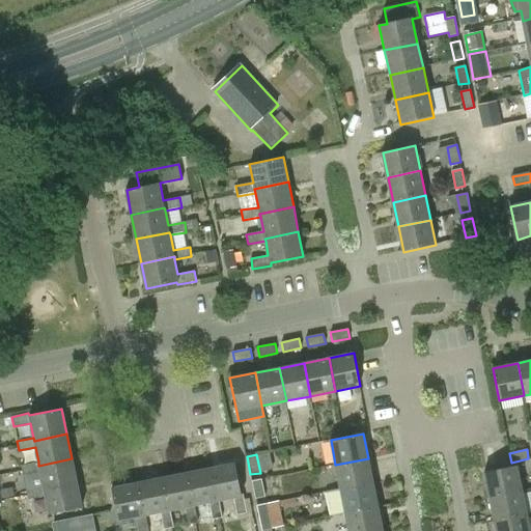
[(44,491),(77,483),(72,458),(38,466),(38,462),(21,466),(23,475),(39,472),(43,486),(44,491)]
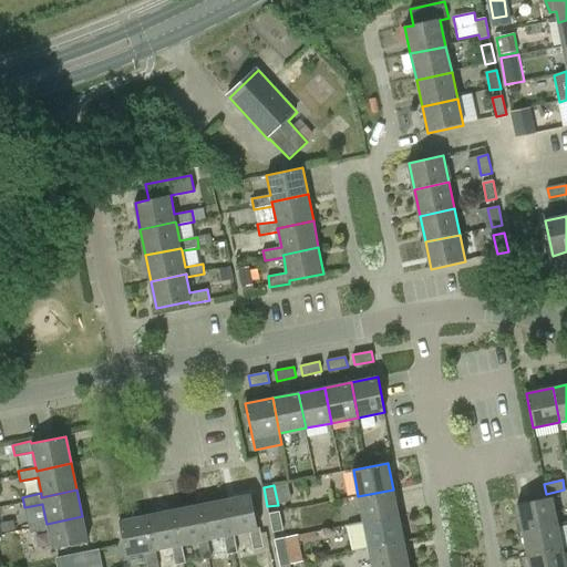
[(393,490),(358,496),(363,523),(398,516),(393,490)]
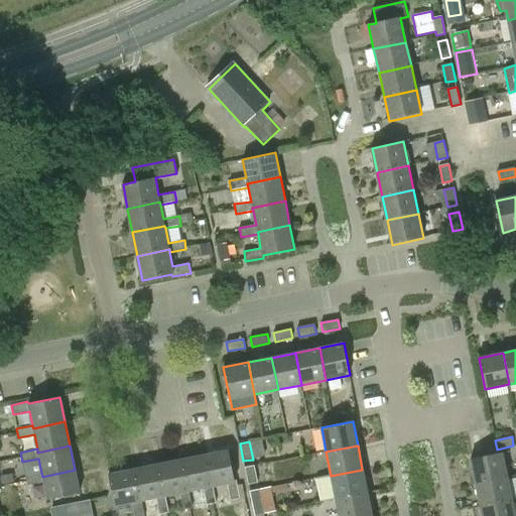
[(237,482),(234,483),(228,450),(204,456),(210,487),(213,487),(227,484),(231,500),(239,498),(237,482)]
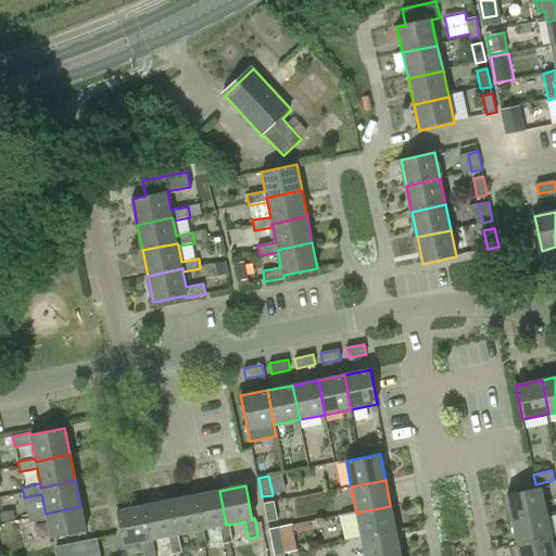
[(513,521),(546,515),(542,489),(508,495),(513,521)]
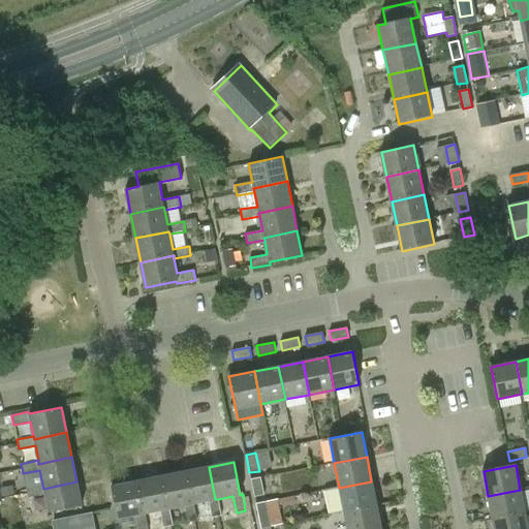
[(215,499),(209,467),(185,471),(191,504),(194,504),(209,501),(212,518),(213,518),(221,516),(218,499),(215,499)]
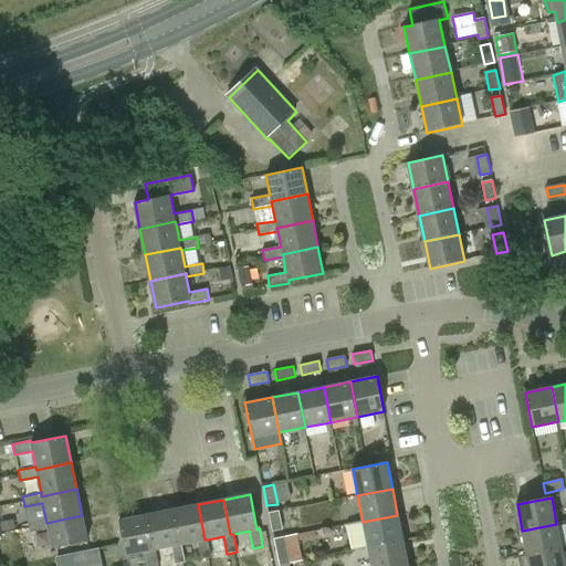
[(205,540),(198,504),(171,510),(179,545),(181,544),(197,542),(201,558),(211,557),(208,540),(205,540)]
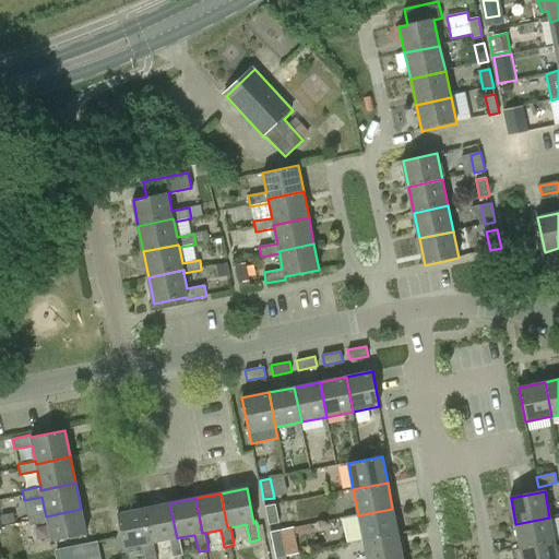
[(177,538),(169,503),(143,509),(151,544),(153,543),(169,539),(173,558),(182,556),(179,537),(177,538)]
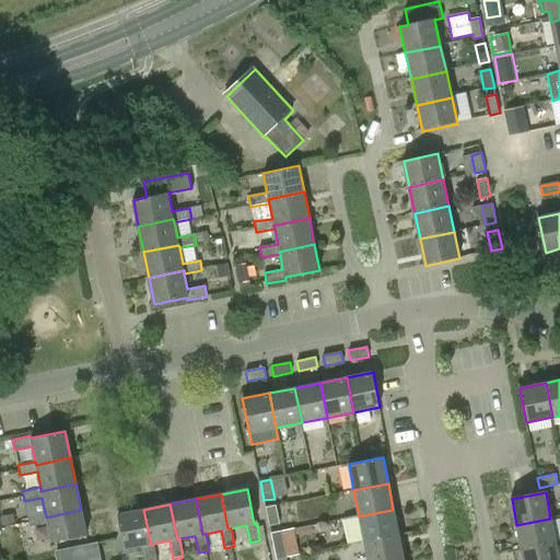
[(269,525),(279,524),(276,505),(266,506),(269,525)]
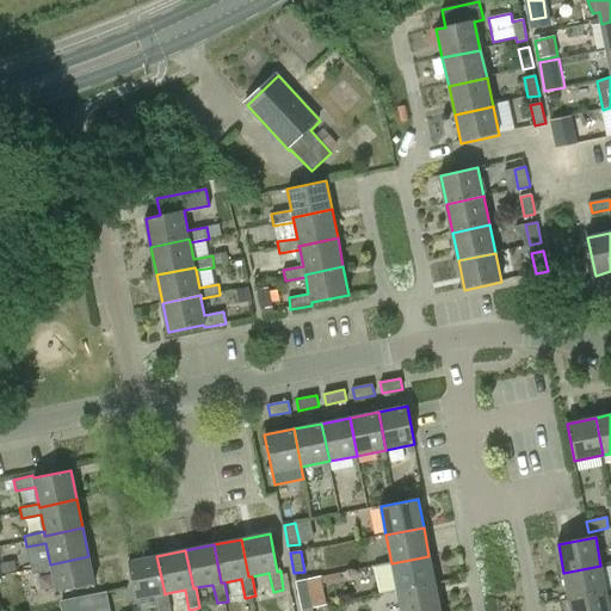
[(56,592),(94,585),(88,556),(50,565),(49,560),(30,565),(32,575),(51,571),(56,592)]
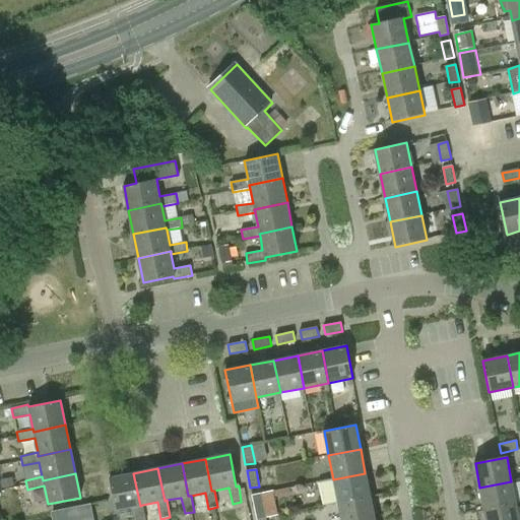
[(140,506),(133,473),(109,478),(116,511),(133,507),(136,519),(145,519),(142,505),(140,506)]
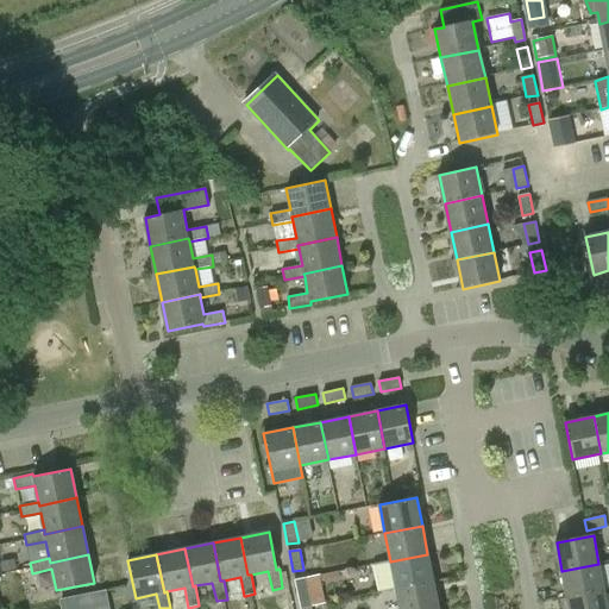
[(378,594),(396,590),(433,583),(427,554),(390,562),(372,565),(378,594)]
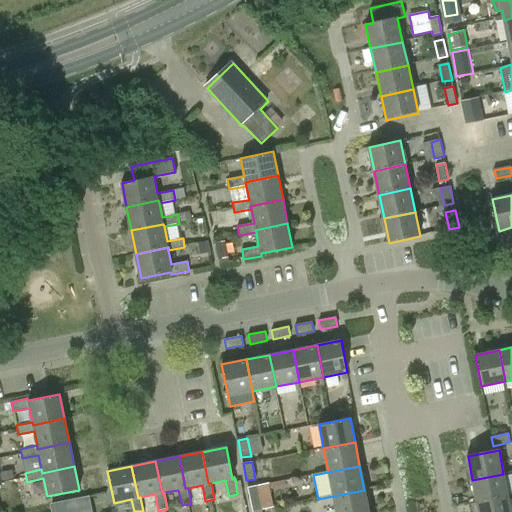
[(503,474),(472,480),(477,503),(508,497),(503,474)]
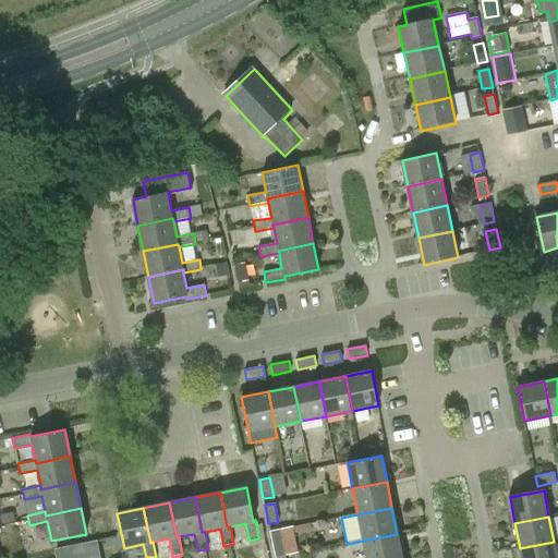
[(274,549),(283,547),(280,529),(270,531),(274,549)]
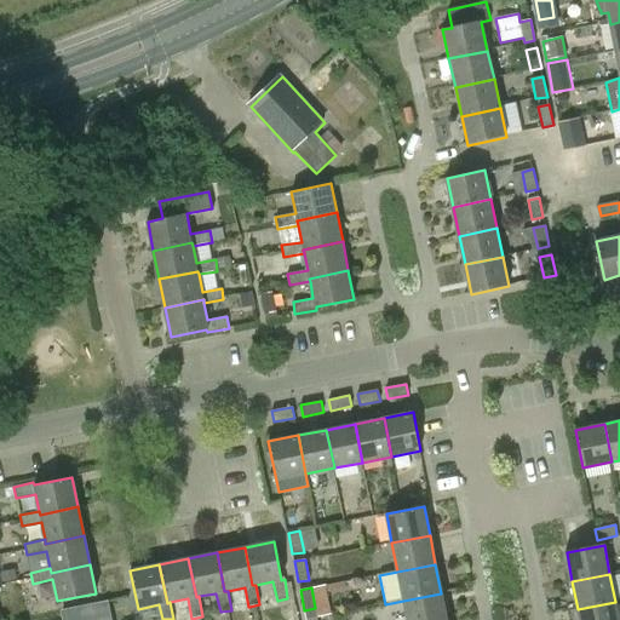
[(406,619),(446,619),(441,593),(403,601),(406,619)]
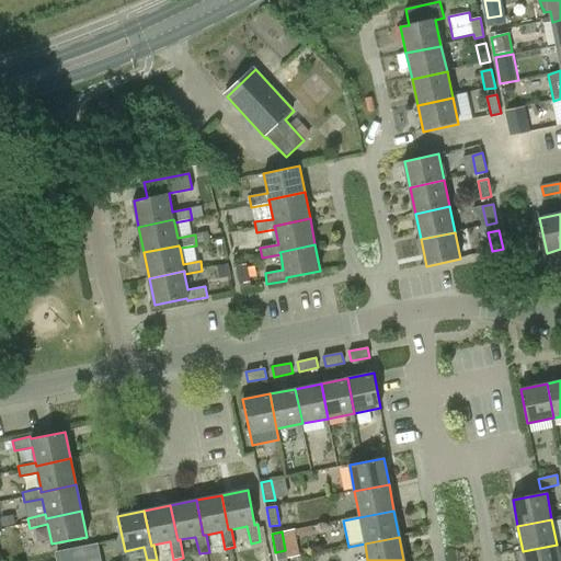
[(103,560),(103,545),(58,547),(58,560),(103,560)]
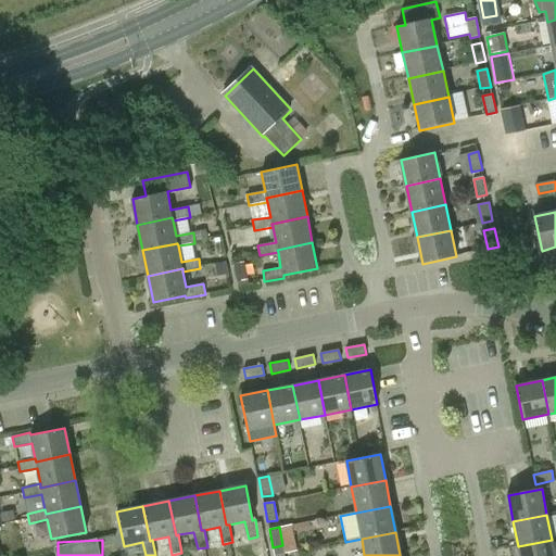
[(554,555),(552,540),(518,546),(519,555),(554,555)]
